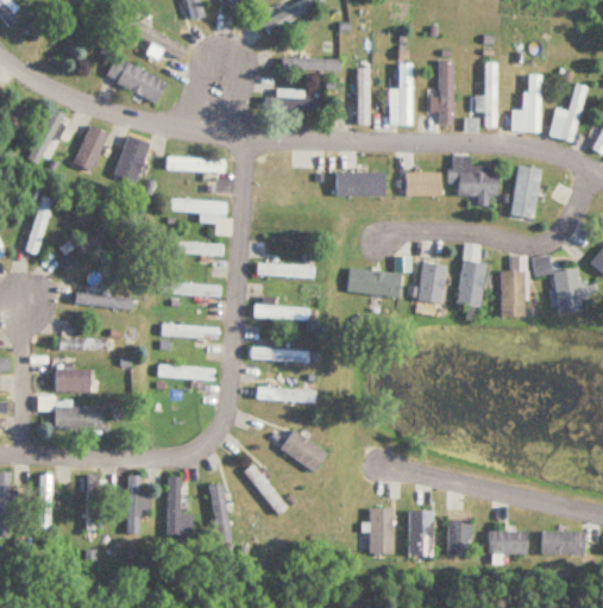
[(0,0),(0,17),(7,26),(23,14),(11,0),(0,0)]
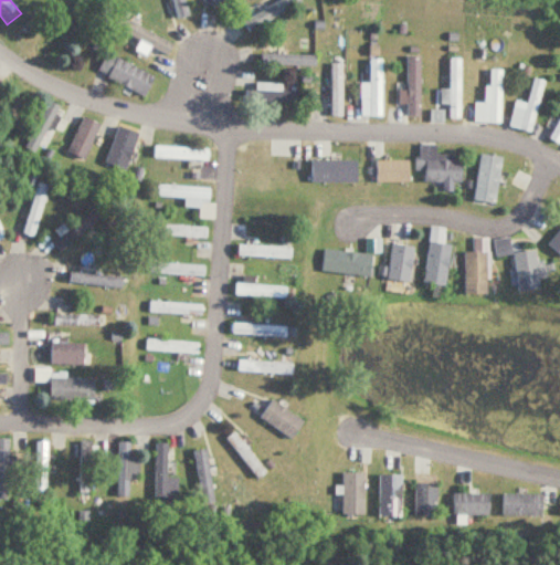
[(173,0),(180,17),(192,13),(188,0),(173,0)]
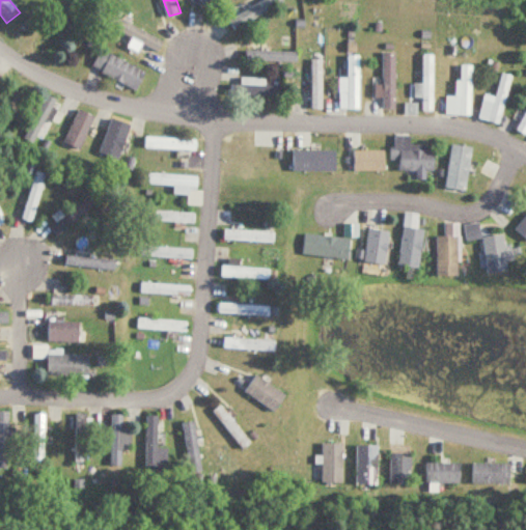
[(263,0),(229,19),(236,29),(285,1),(284,0),(263,0)]
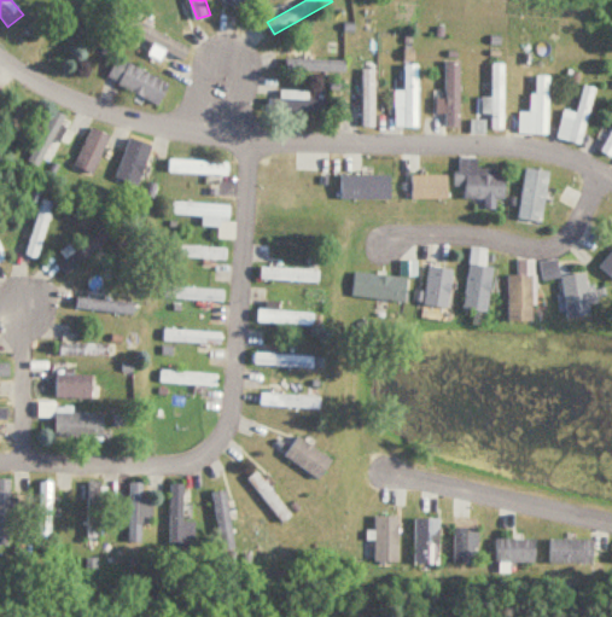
[(126,30),(186,58),(192,45),(132,17),(126,30)]
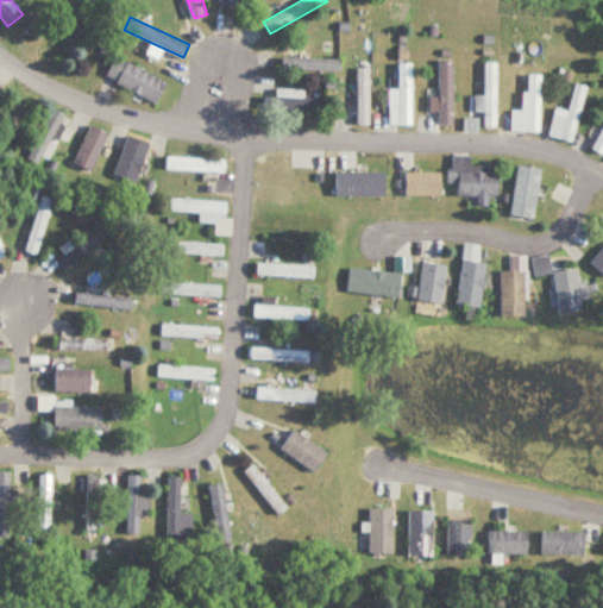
[(169,80),(117,56),(106,79),(158,102),(169,80)]
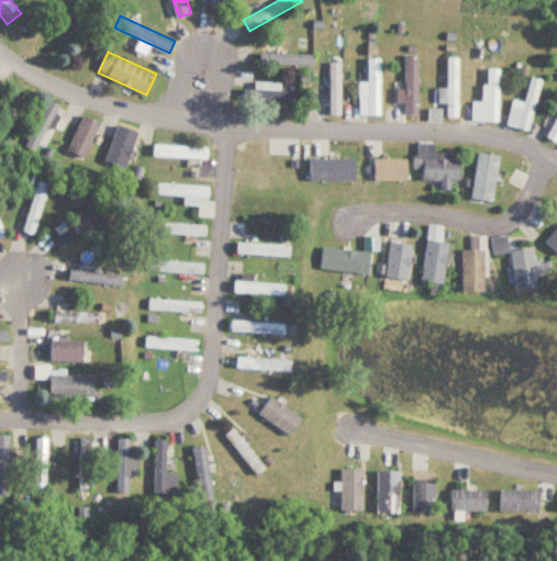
[(260,64),(314,65),(314,53),(260,53),(260,64)]
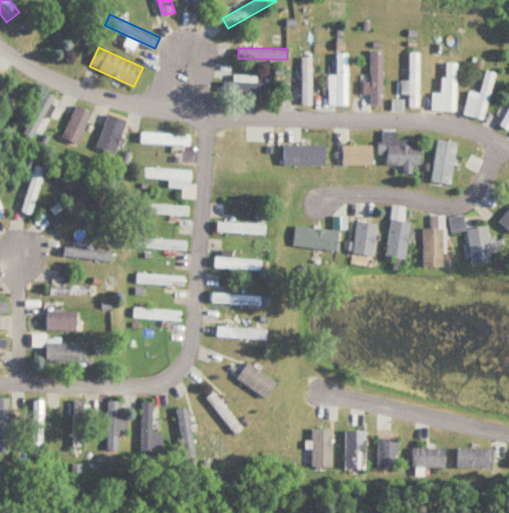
[(384,105),(384,51),(371,51),(371,106),(384,105)]
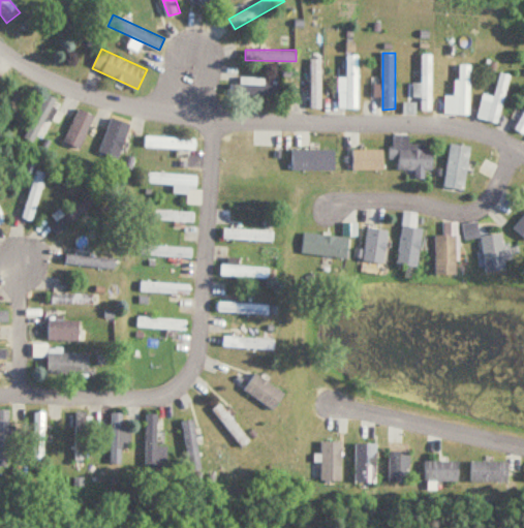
[(338,109),(359,109),(359,55),(346,55),(346,78),(338,78),(338,109)]
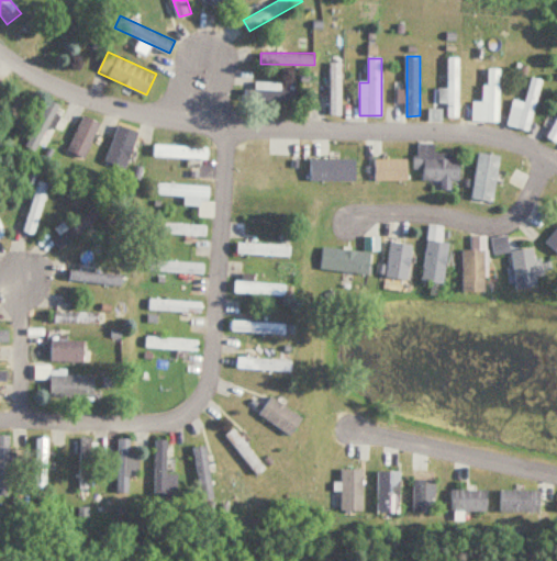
[(461,58),(449,58),(449,90),(444,90),(444,103),(447,103),(447,119),(461,119),(461,58)]
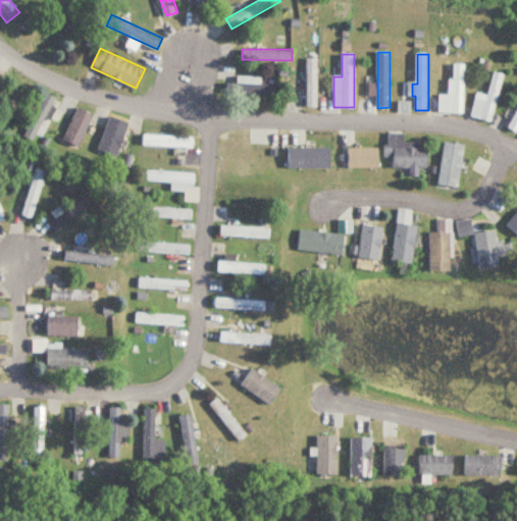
[(440,95),(440,113),(463,113),(465,64),(452,64),(451,95),(440,95)]
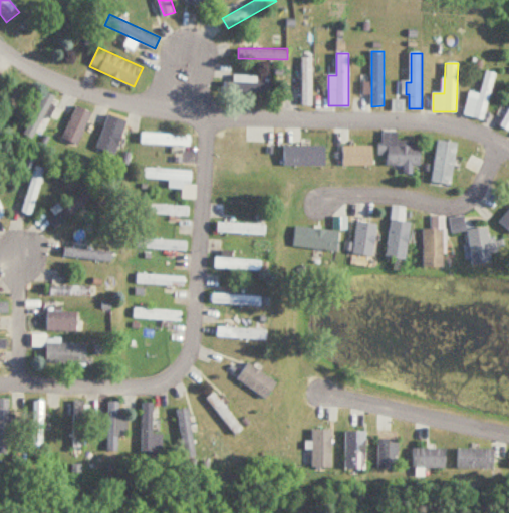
[(470,91),(464,114),(484,120),(497,74),(487,71),(480,94),(470,91)]
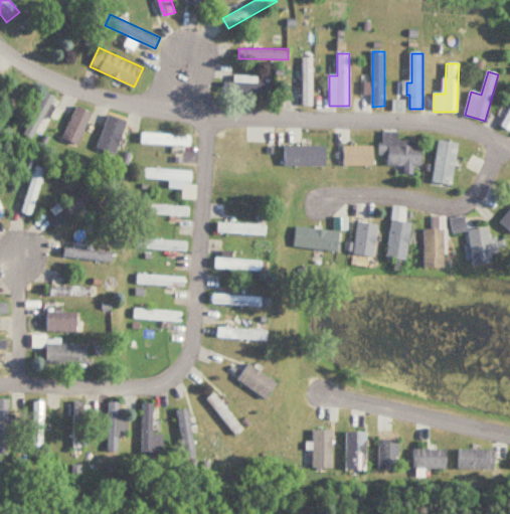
[(234,81),(224,81),(224,93),(272,93),(272,82),(260,82),(260,74),(234,74),(234,81)]
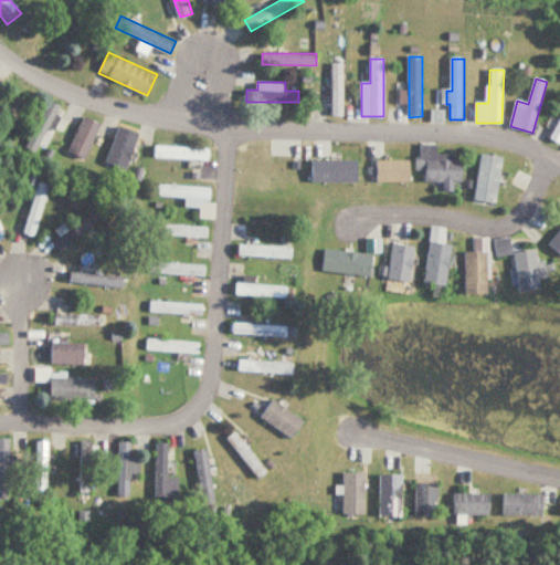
[(63,106),(51,100),(28,148),(40,155),(63,106)]
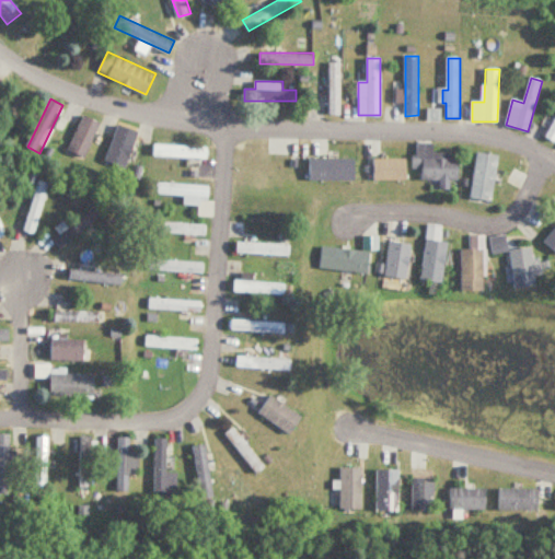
[(554,119),(545,137),(554,142),(554,119)]
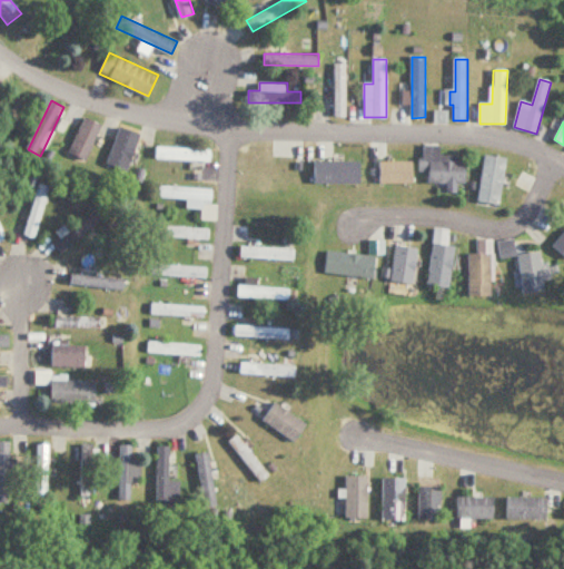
[(141,134),(120,126),(108,165),(129,172),(141,134)]
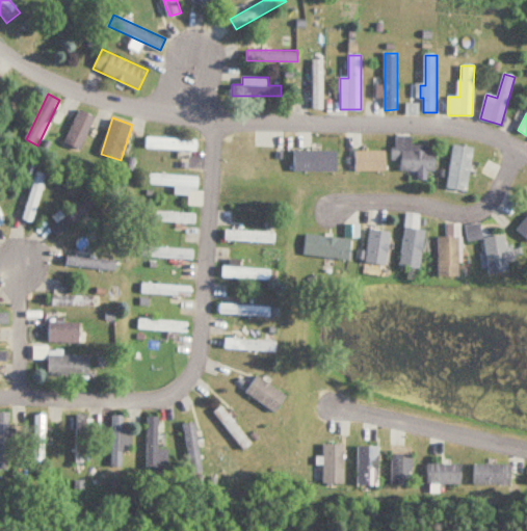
[(412,135),(397,135),(397,173),(435,173),(435,151),(427,151),(427,144),(412,144),(412,135)]
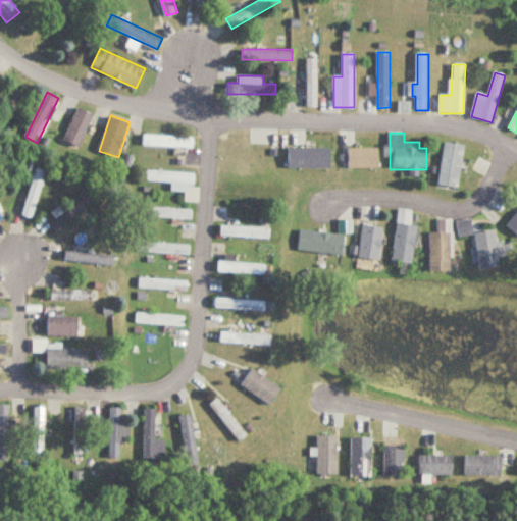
[(194,136),(144,136),(144,147),(194,147),(194,136)]
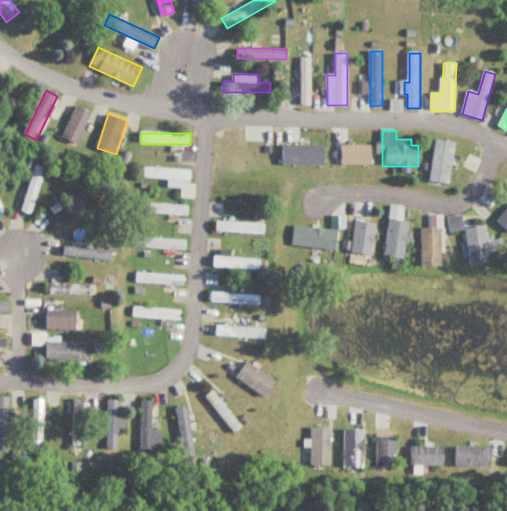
[(429,183),(449,186),(456,143),(435,140),(429,183)]
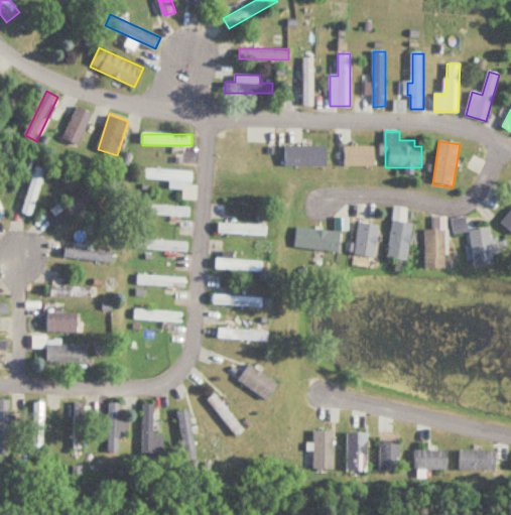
[(282,166),(327,166),(327,146),(282,146),(282,166)]
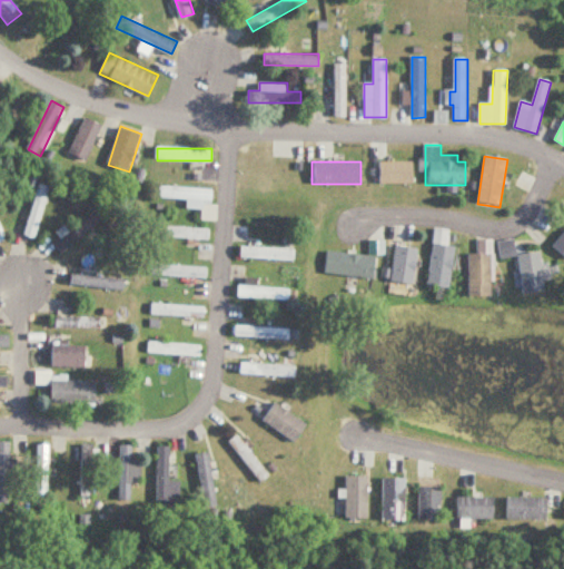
[(413,184),(413,162),(378,162),(378,184),(413,184)]
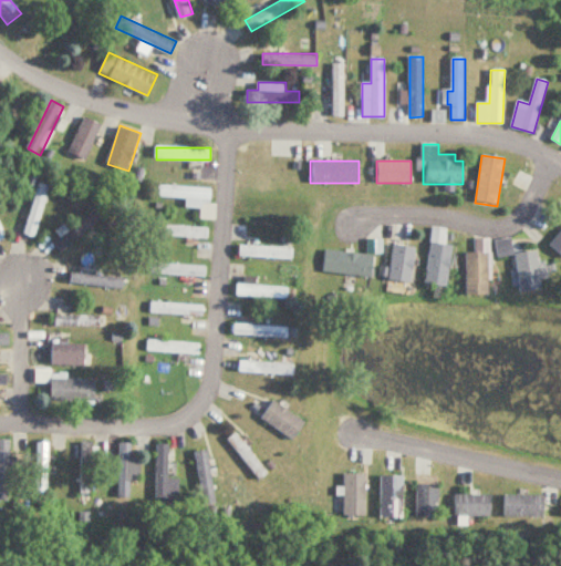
[(52,186),(40,182),(26,233),(37,236),(52,186)]
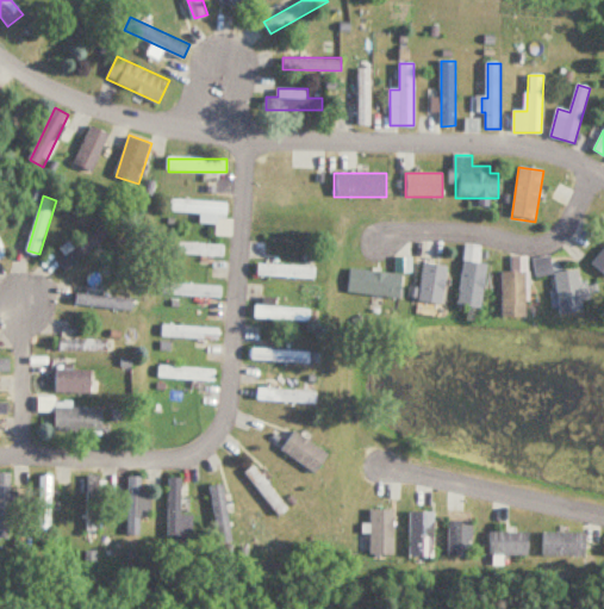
[(228,202),(172,198),(170,211),(201,213),(201,223),(217,223),(217,235),(234,236),(234,219),(226,218),(228,202)]
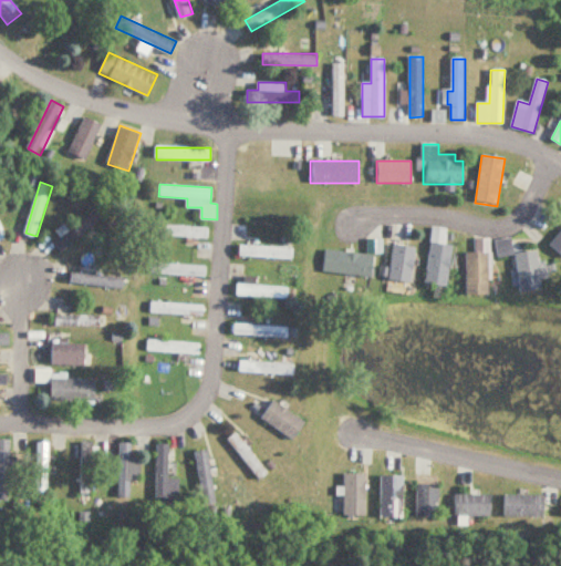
[(54,243),(62,251),(104,217),(96,208),(54,243)]
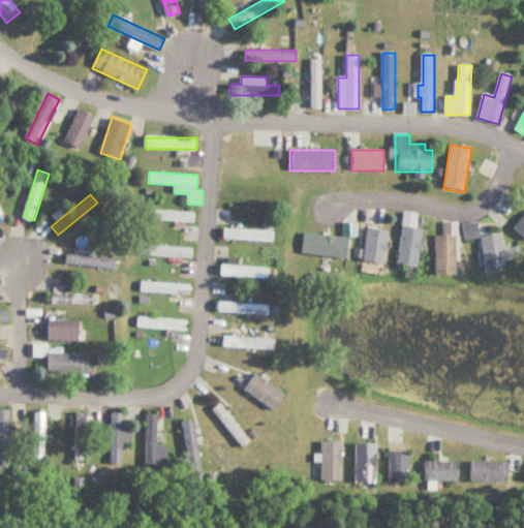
[(152,219),(192,223),(193,212),(153,208),(152,219)]
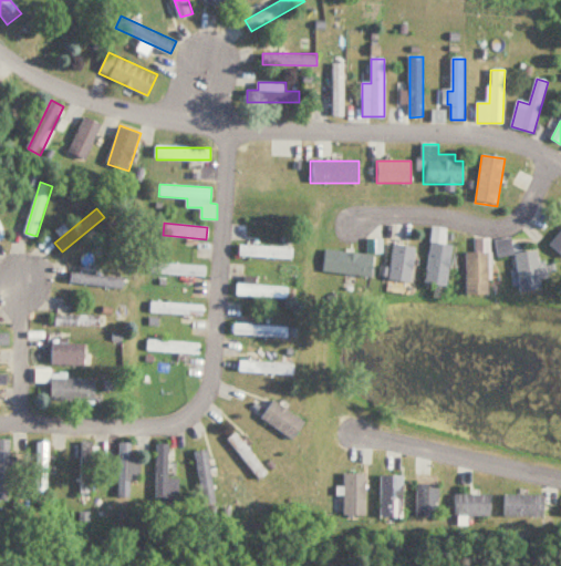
[(560,230),(549,244),(560,254),(560,230)]
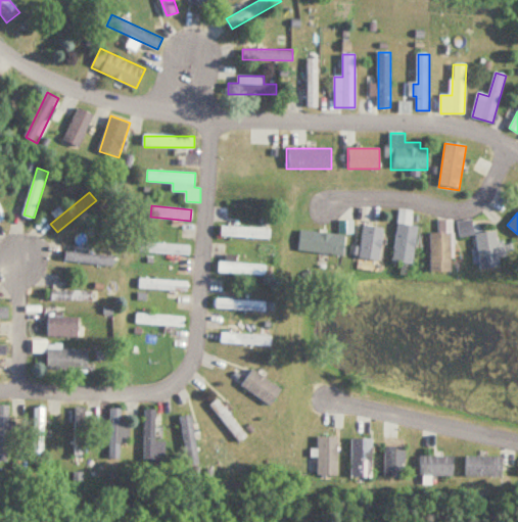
[(429,233),(429,273),(453,273),(453,220),(438,220),(438,233),(429,233)]
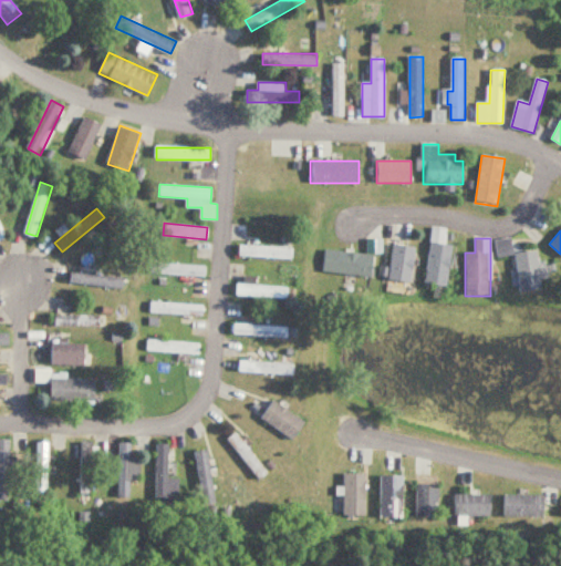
[(425,286),(447,289),(453,246),(430,243),(425,286)]
